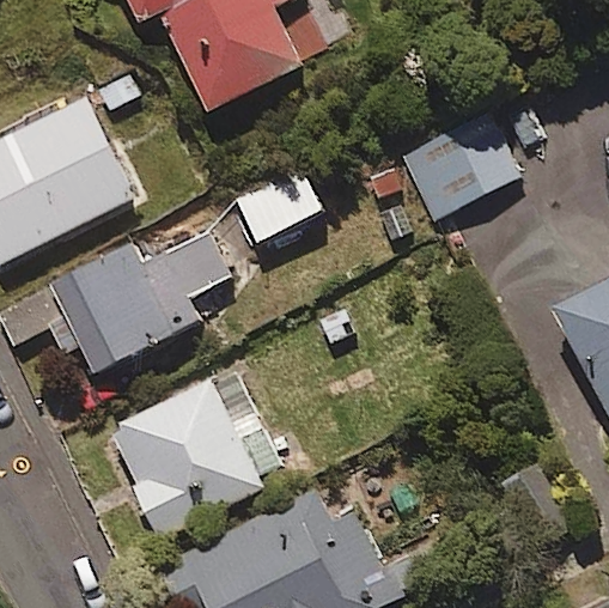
[(276,7),(291,0),(129,0),(140,20),(159,11),(209,109),(304,61),(276,7)]
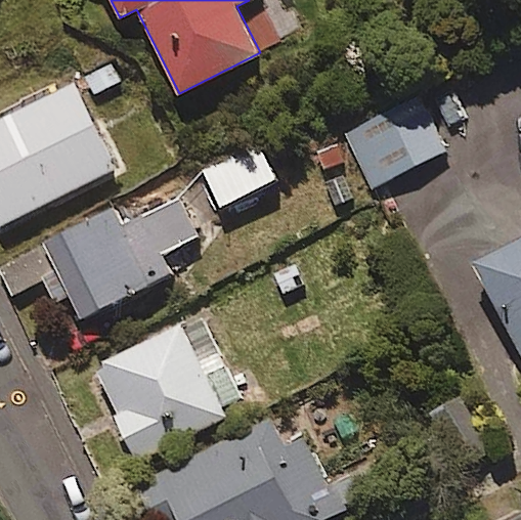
[(115,168),(73,84),(0,120),(0,224),(115,168)]
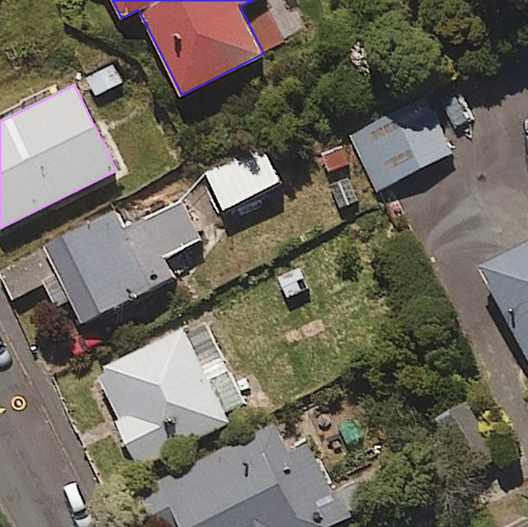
[(451,151),(421,96),(345,138),(376,193),(451,151)]
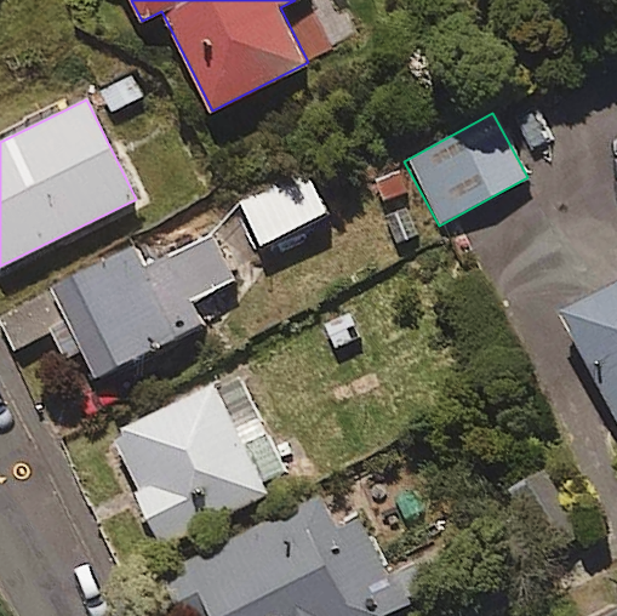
[(325,215),(306,172),(239,204),(260,246),(325,215)]
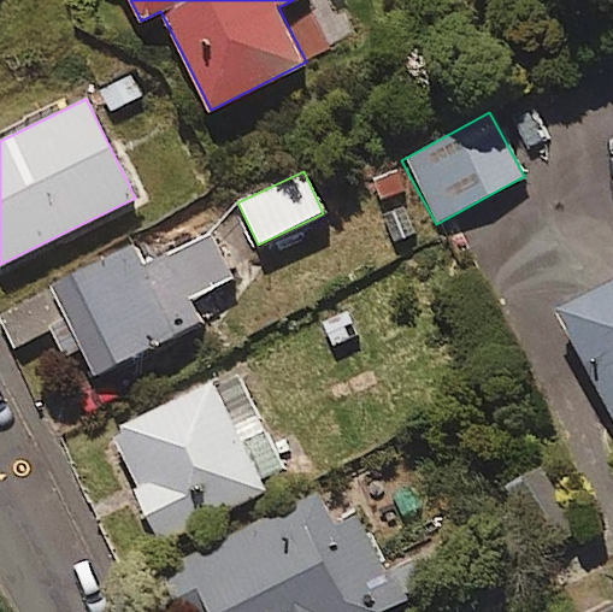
[(230,278),(206,235),(145,268),(129,240),(0,310),(0,324),(13,348),(47,330),(62,357),(81,346),(99,378),(200,323),(189,300),(230,278)]
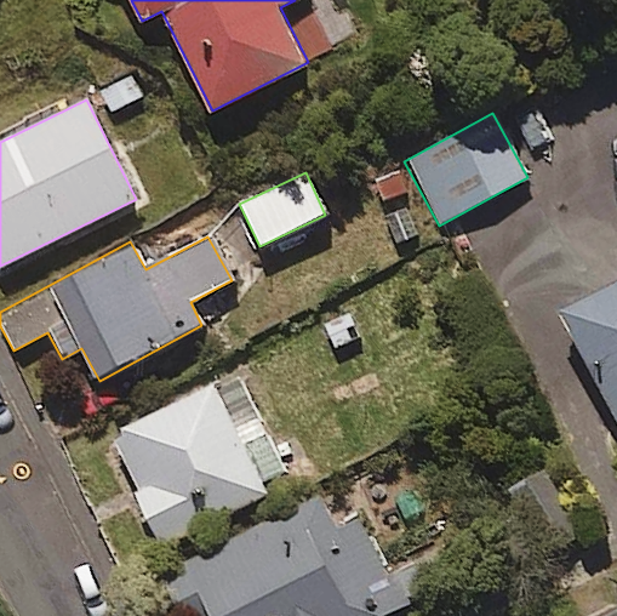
[(616,283),(565,308),(616,417),(616,283)]
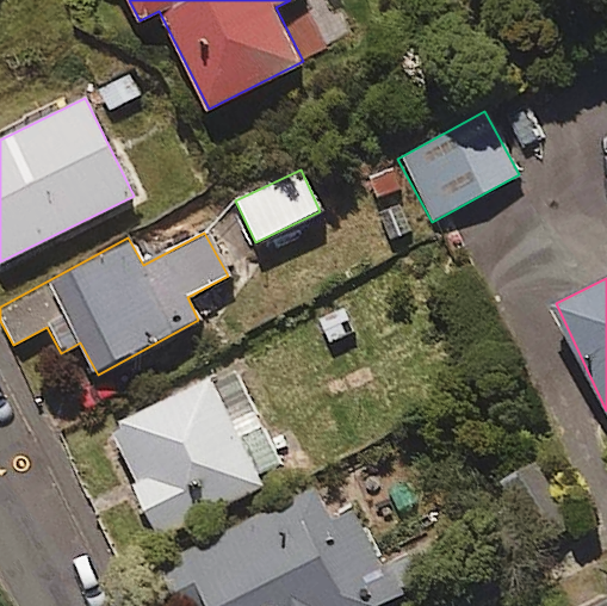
[(262,484),(209,377),(109,428),(162,535),(262,484)]
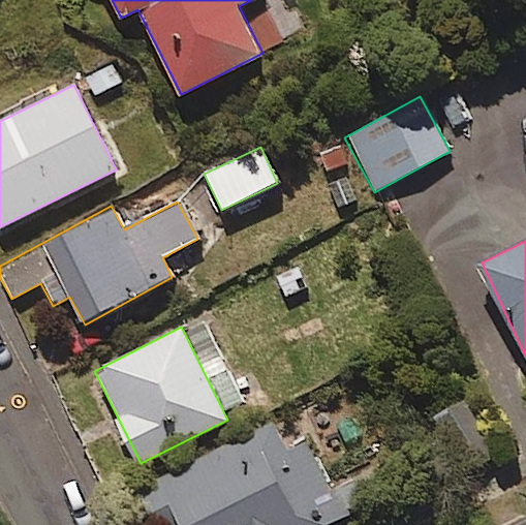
[(326,524),(343,516),(292,412),(160,477),(184,524),(326,524)]
